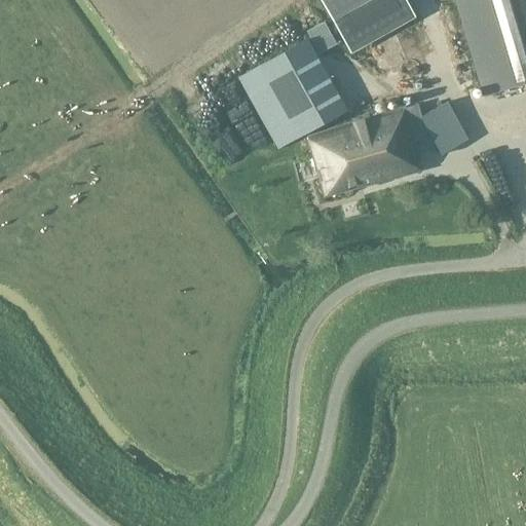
[(404,0),(318,0),(347,50),(412,13),(404,0)]
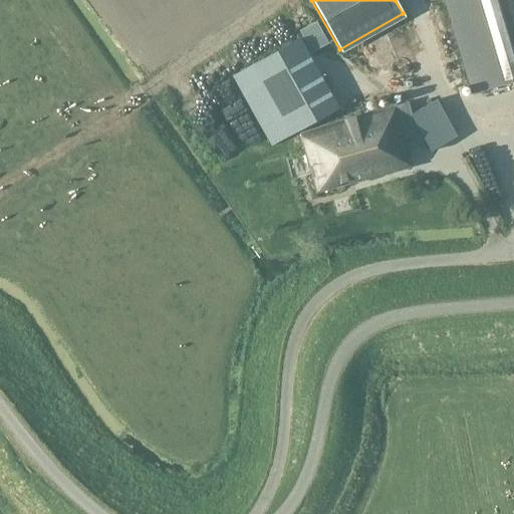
[(513,0),(443,0),(471,95),(513,81),(513,0)]
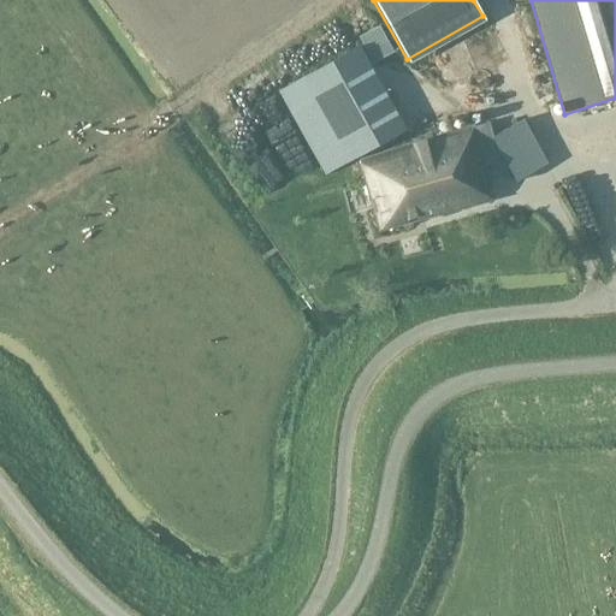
[(383,40),(377,29),(357,37),(363,49),(383,40)]
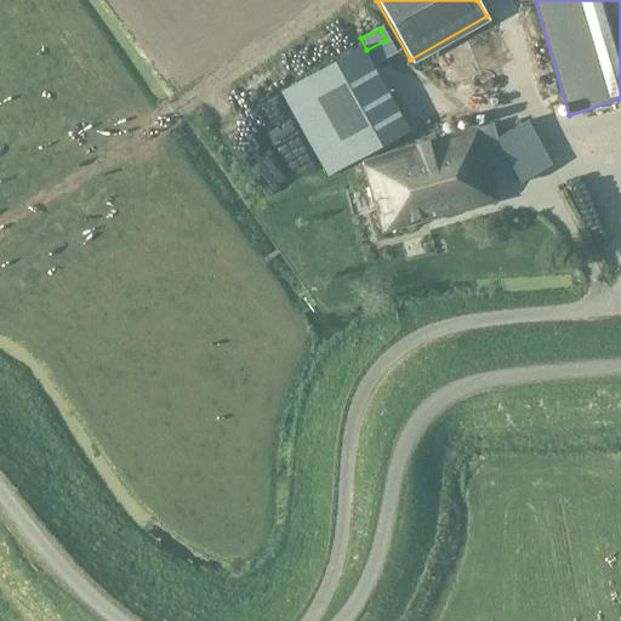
[(388,41),(368,52),(374,64),(394,53),(388,41)]
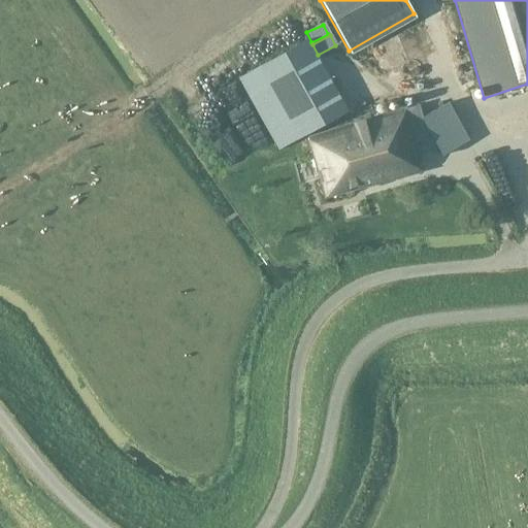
[(278,150),(299,138),(347,112),(307,40),(239,76),(278,150)]
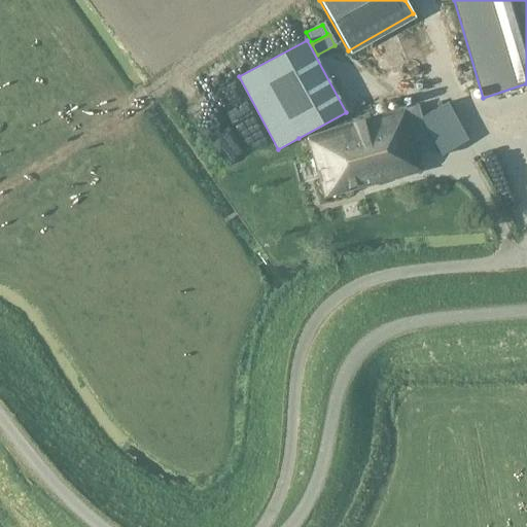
[(419,172),(414,150),(433,144),(441,155),(467,140),(447,102),(421,117),(417,104),(306,137),(323,198),(419,172)]
